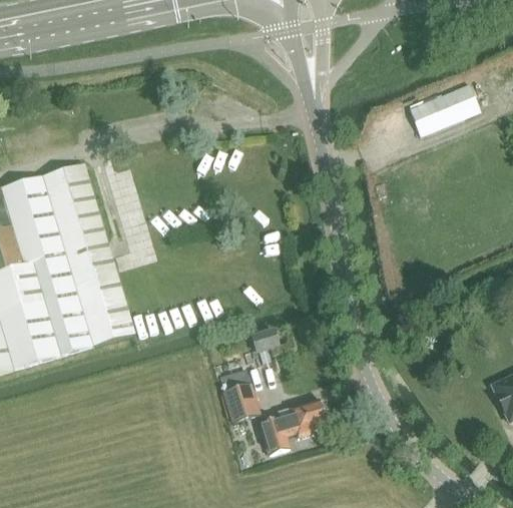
[(410,108),(420,135),(481,111),(471,84),(410,108)]
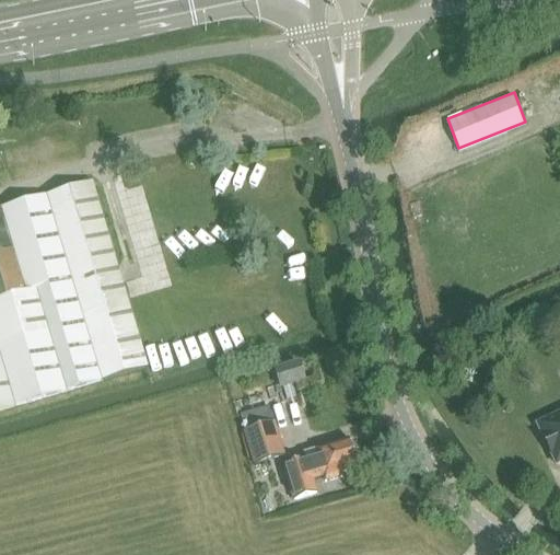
[(0,406),(100,377),(100,376),(147,361),(92,177),(45,192),(45,191),(0,204),(0,406)]
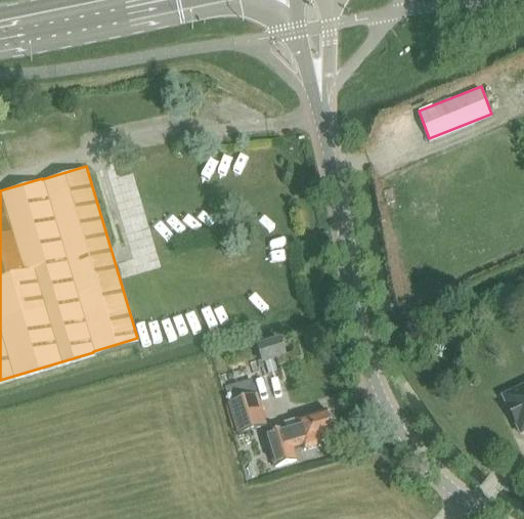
[(139,241),(165,232),(160,217),(134,224),(139,241)]
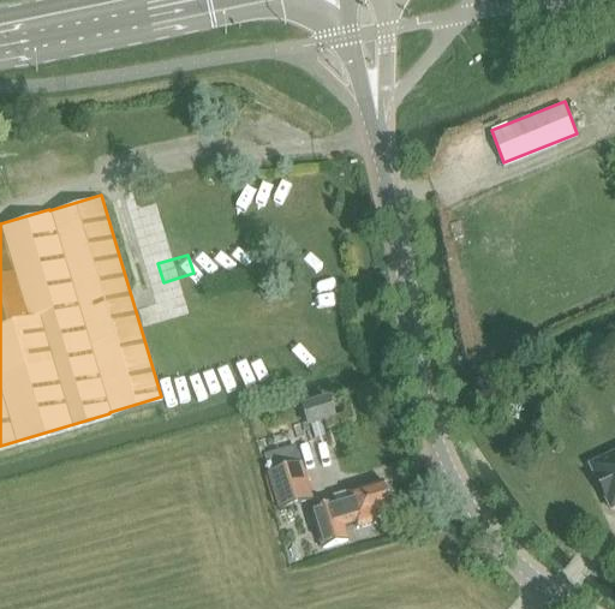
[(303,402),(308,421),(333,412),(328,395),(303,402)]
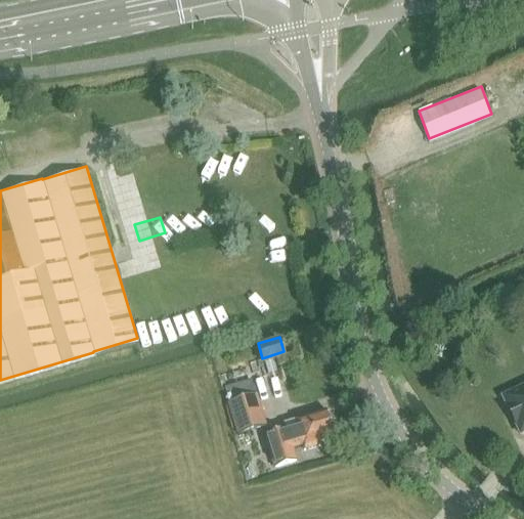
[(523,383),(503,393),(521,430),(523,428),(523,383)]
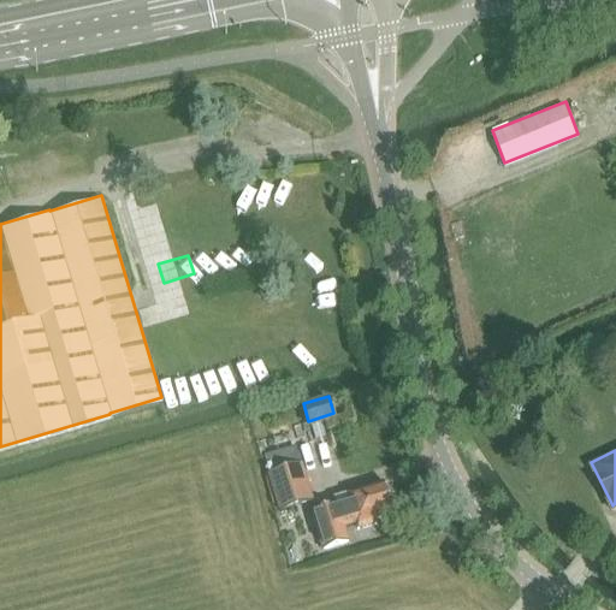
[(301,465),(271,473),(280,510),(311,502),(301,465)]
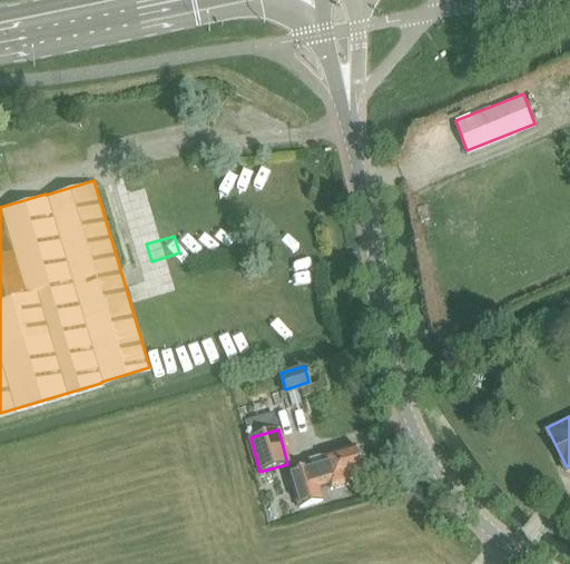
[(288,471),(300,503),(322,496),(317,484),(328,481),(331,486),(347,481),(346,476),(363,471),(360,458),(361,456),(359,449),(356,448),(354,443),(321,453),(324,464),(312,468),(311,463),(288,471)]
